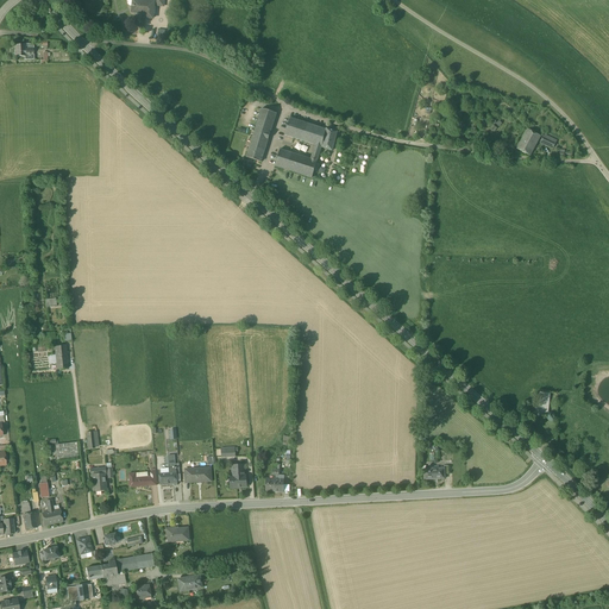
[(154,2),(133,1),(133,6),(132,6),(132,7),(132,13),(145,14),(145,18),(154,19),(155,6),(155,2),(154,2)]
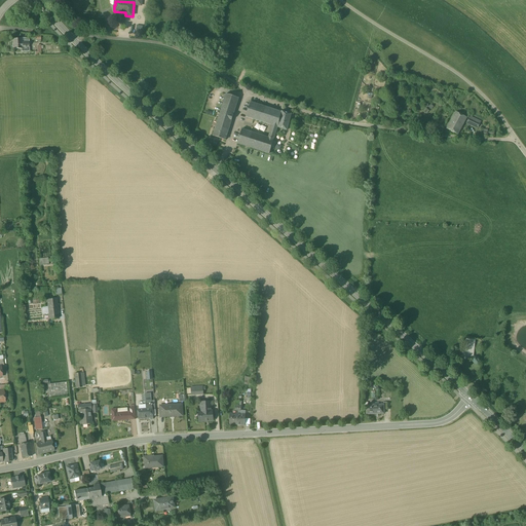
[(29,38),(21,39),(12,39),(13,49),(21,49),(21,52),(29,51),(29,47),(28,42),(29,42),(29,38)]
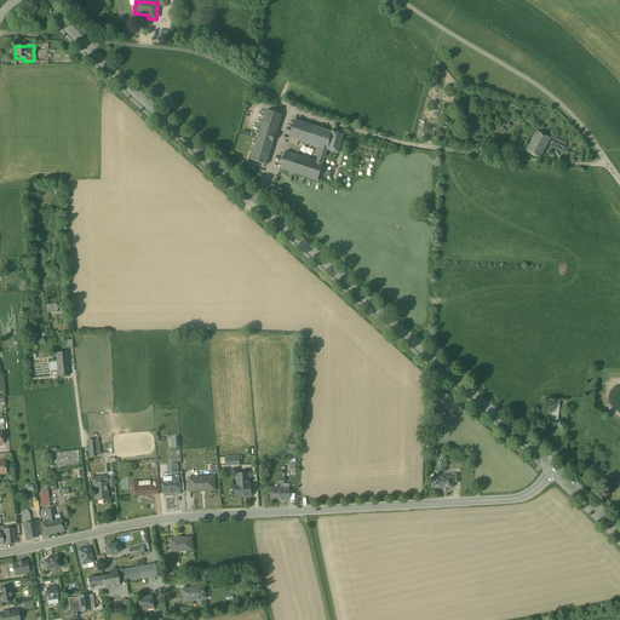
[(282,116),(267,112),(258,136),(274,142),(282,116)]
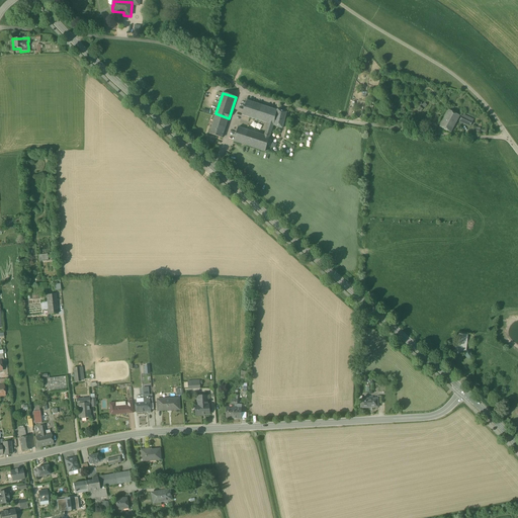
[(277,110),(247,100),(242,115),(268,123),(273,125),(277,110)]
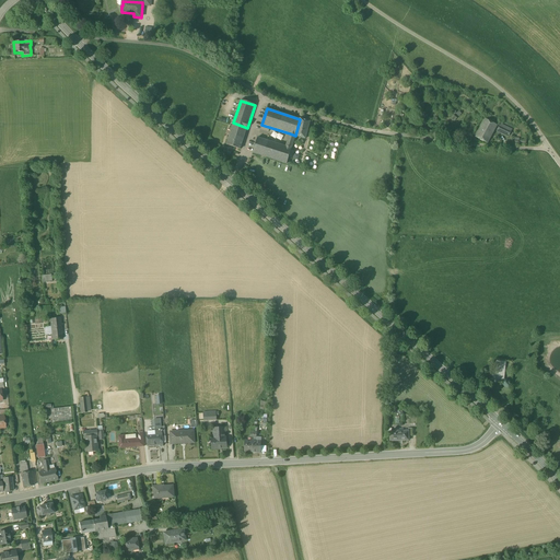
[(310,121),(300,118),(300,119),(295,136),(305,139),(310,121)]
